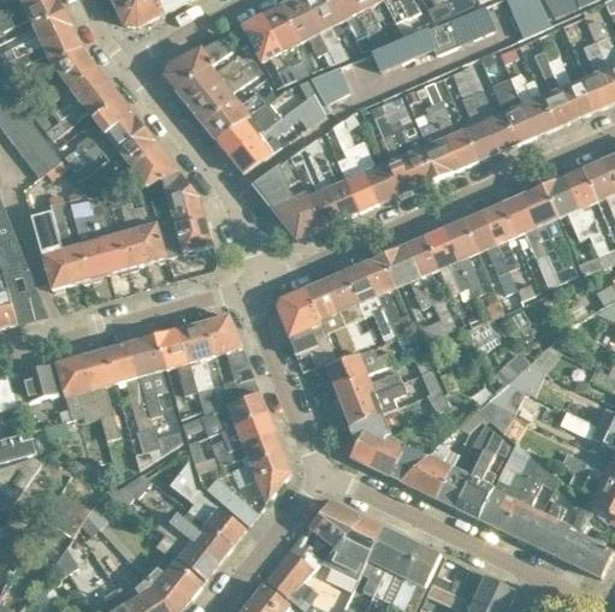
[(33,27),(64,11),(58,0),(40,0),(0,19),(0,24),(3,30),(29,18),(33,27)]
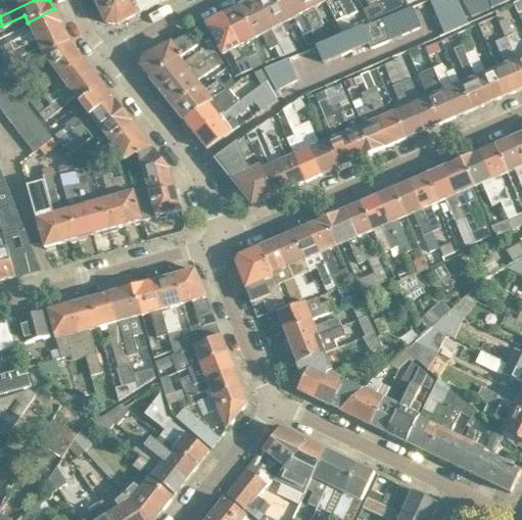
[(0,16),(34,0),(2,0),(5,5),(0,7),(0,16)]
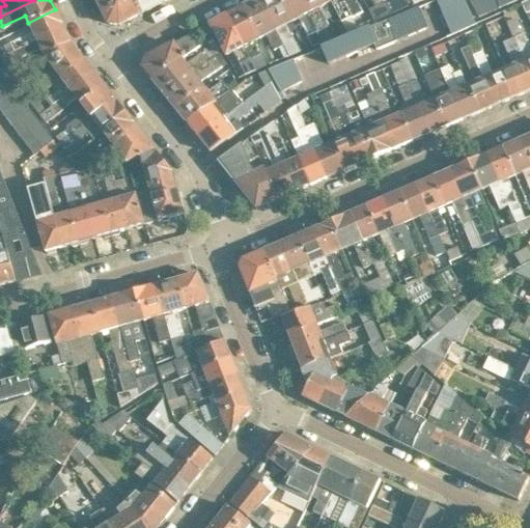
[(96,0),(101,8),(116,0),(96,0)]
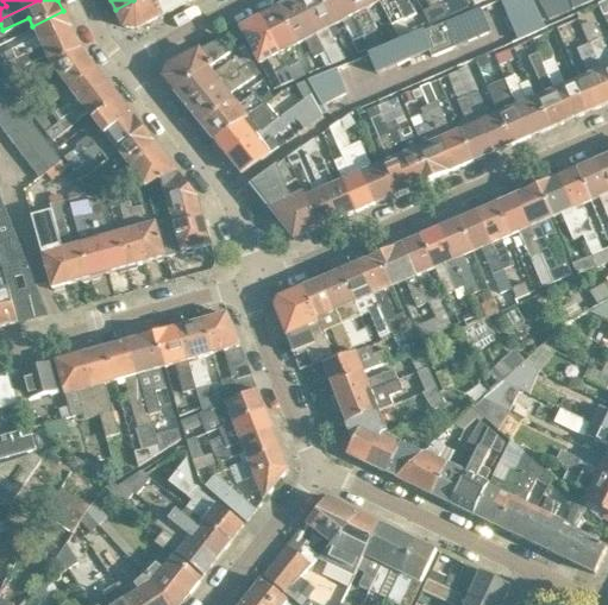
[(133,0),(116,10),(124,25),(136,26),(186,0),(133,0)]
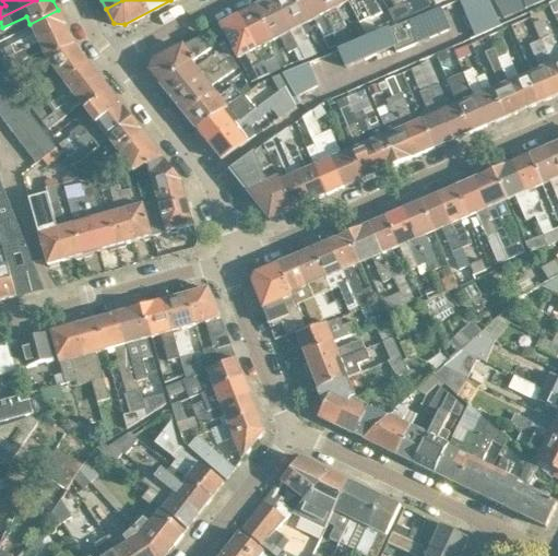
[(266,0),(257,6),(273,38),(281,35),(288,50),(298,45),(275,0),(266,0)]
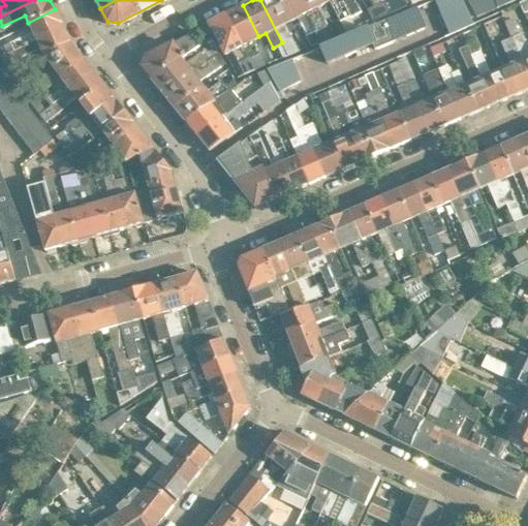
[(300,50),(293,37),(285,23),(291,20),(281,0),(260,0),(282,42),(288,54),(300,50)]
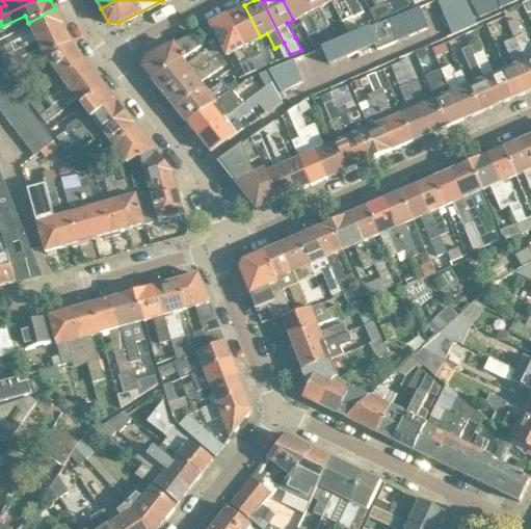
[(283,0),(293,20),(298,17),(313,45),(324,40),(303,0),(283,0)]
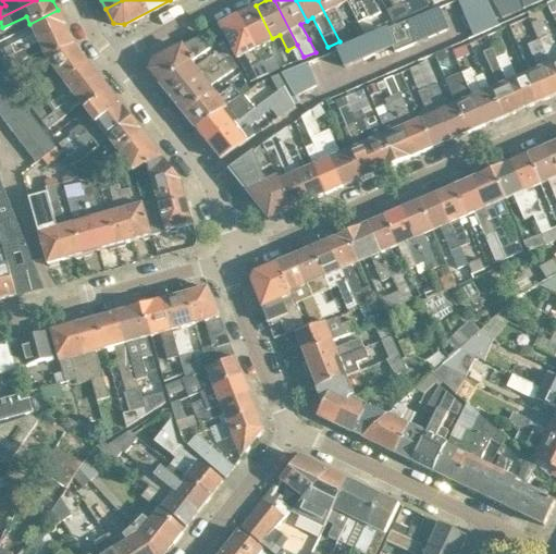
[(318,0),(340,41),(351,37),(335,5),(340,3),(337,0),(318,0)]
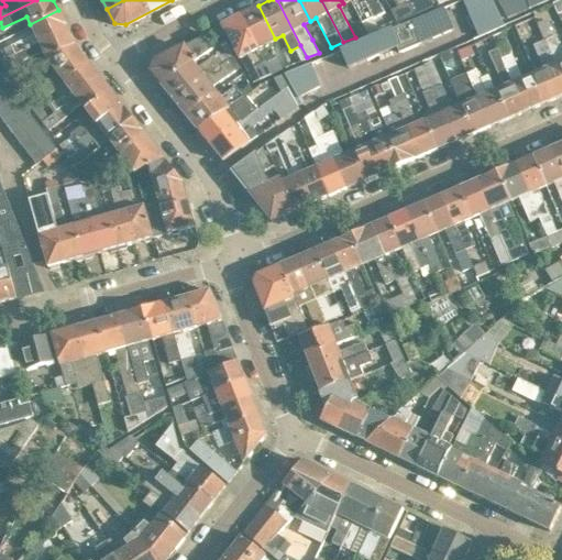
[(341,0),(343,3),(350,0),(361,22),(373,17),(364,0),(341,0)]
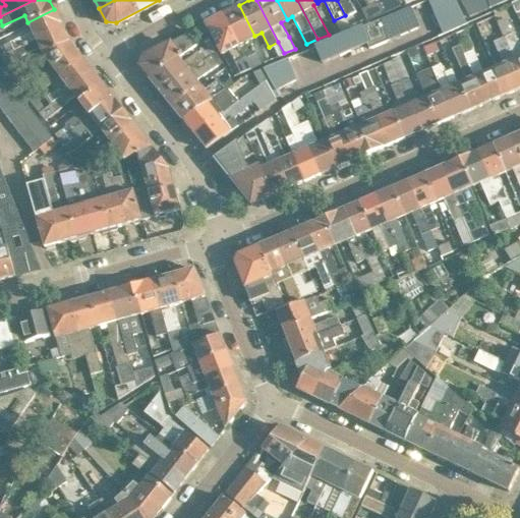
[(337,0),(345,15),(355,9),(350,0),(337,0)]
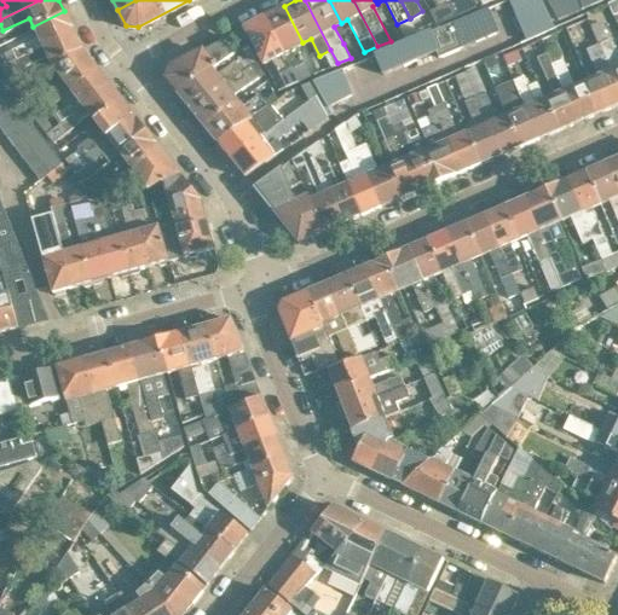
[(435,0),(438,5),(429,10),(433,17),(437,23),(456,15),(448,0),(435,0)]
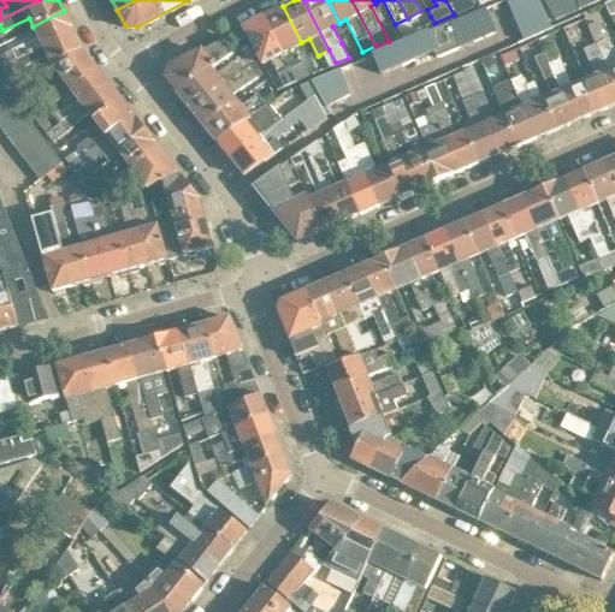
[(445,0),(454,15),(473,6),(469,0),(445,0)]
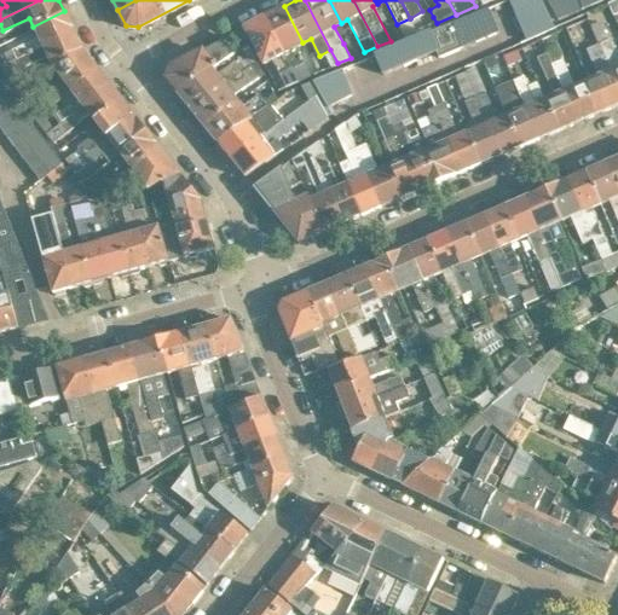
[(513,0),(529,36),(556,24),(546,0),(513,0)]
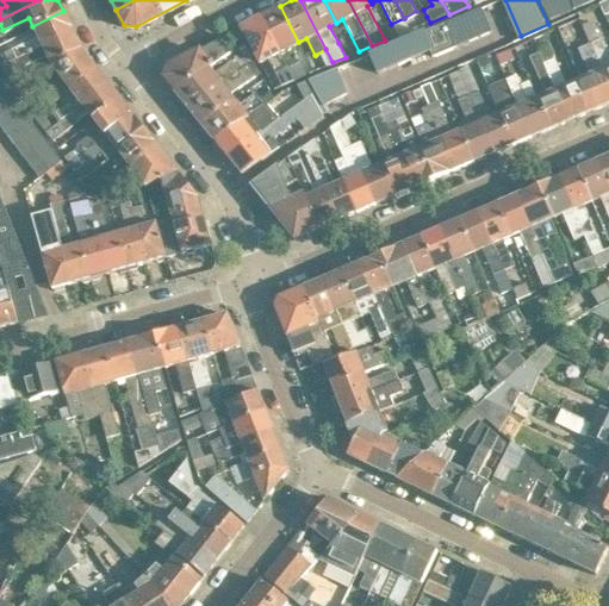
[(548,18),(559,13),(554,0),(540,0),(548,18)]
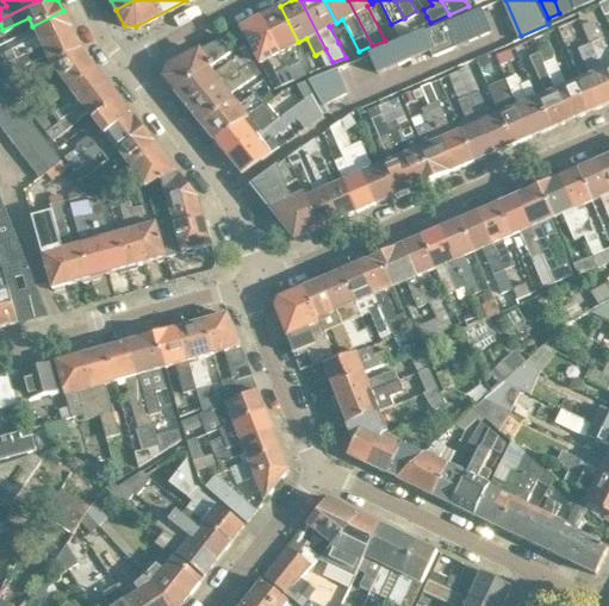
[(554,0),(559,13),(572,7),(571,0),(554,0)]
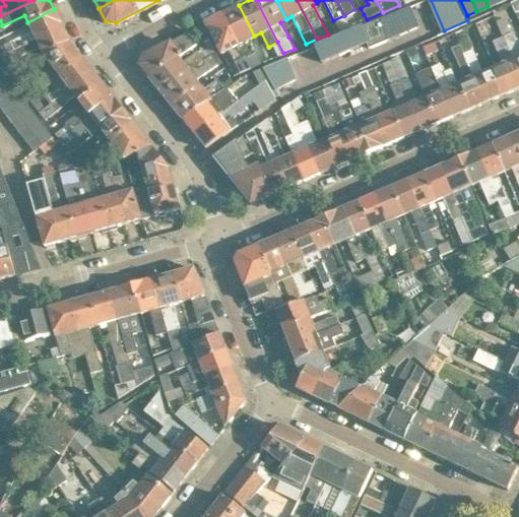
[(250,67),(260,63),(248,39),(254,36),(239,5),(221,13),(250,67)]
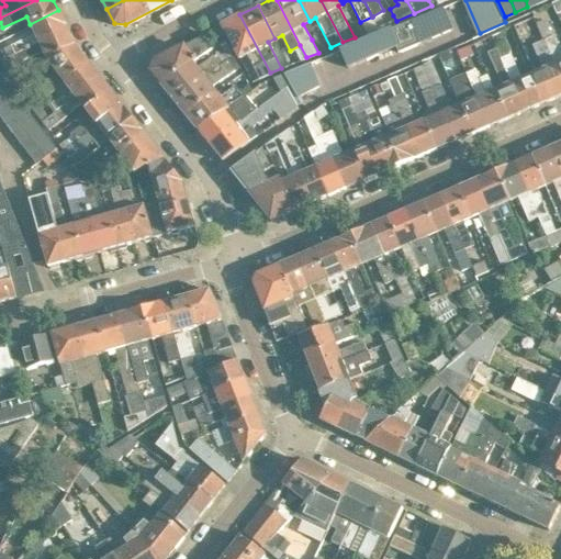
[(442,7),(339,49),(346,66),(394,45),(396,51),(451,28),(442,7)]
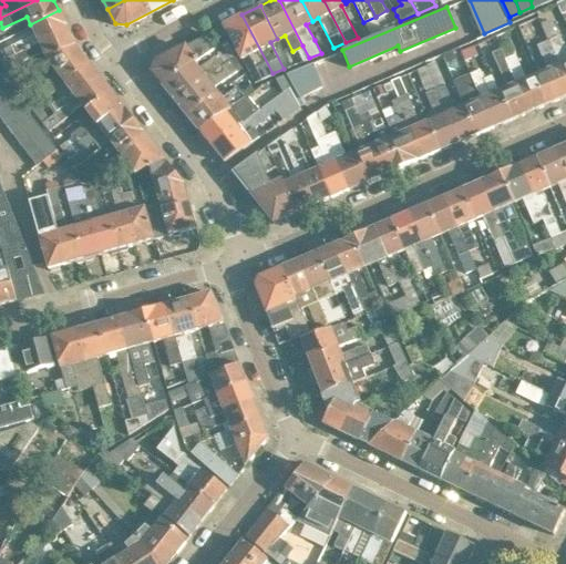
[(34,32),(3,47),(7,54),(67,27),(59,10),(30,24),(34,32)]
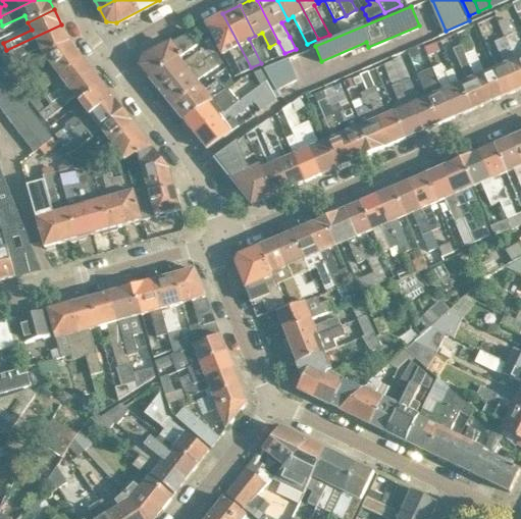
[(222,53),(229,49),(241,71),(251,67),(222,13),(206,21),(222,53)]
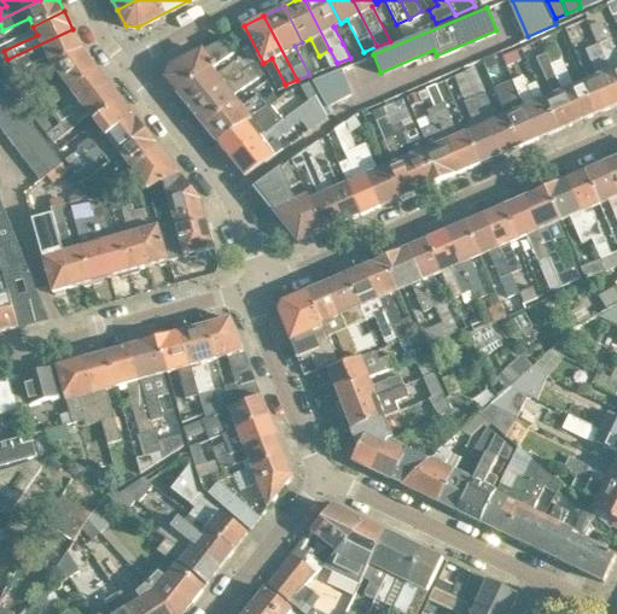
[(432,17),(413,25),(415,30),(415,31),(436,23),(432,17)]
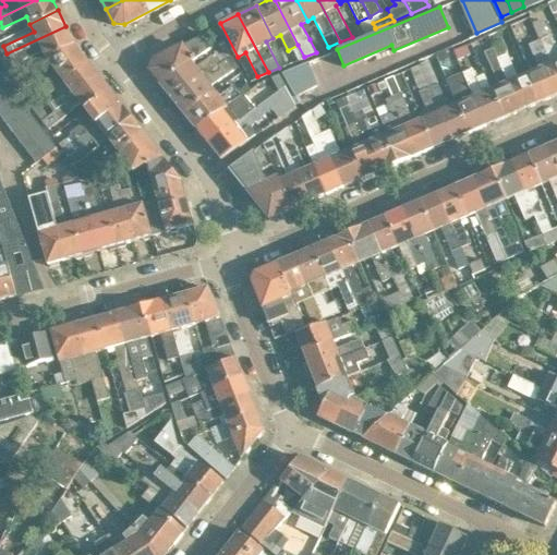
[(540,17),(532,21),(540,38),(556,80),(556,53),(548,34),(547,35),(540,17)]
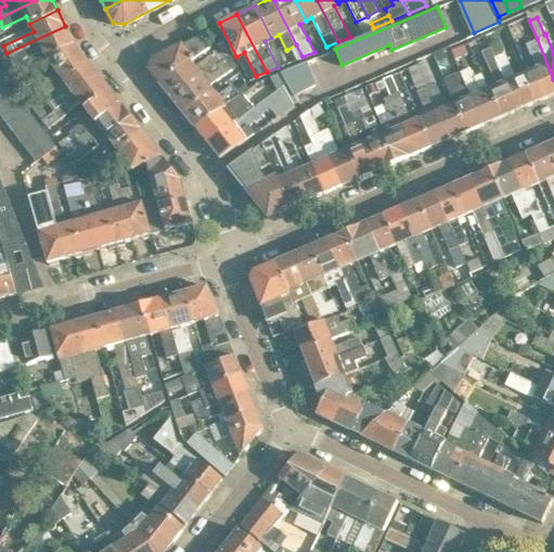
[(40,48),(44,58),(74,43),(65,26),(7,53),(0,56),(0,60),(3,66),(40,48)]
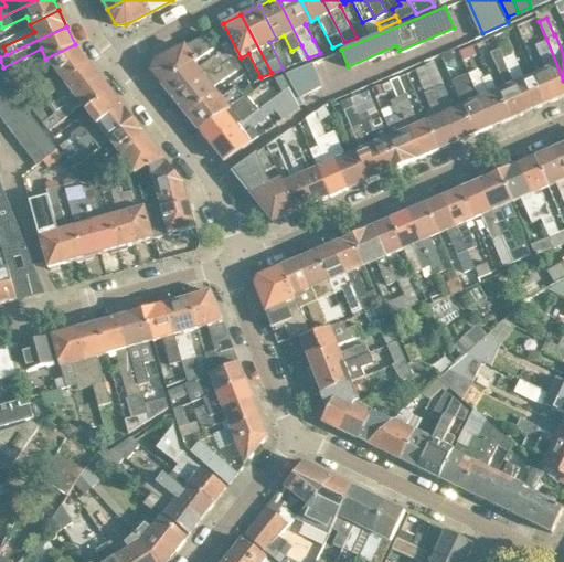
[(212,48),(205,33),(155,60),(151,70),(161,83),(192,61),(212,48)]
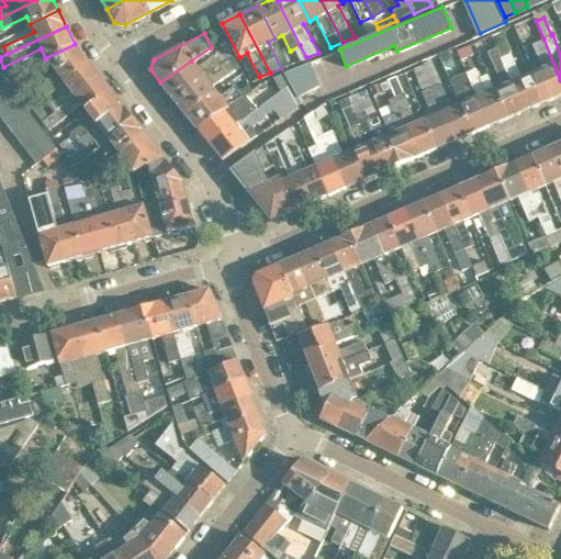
[(530,44),(541,68),(529,73),(541,102),(560,93),(560,80),(542,38),(530,44)]
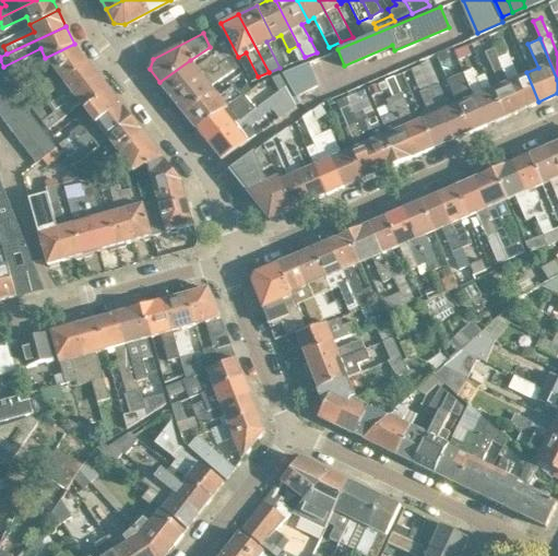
[(76,47),(74,44),(45,58),(47,61),(56,72),(37,87),(43,94),(61,79),(86,59),(76,47)]
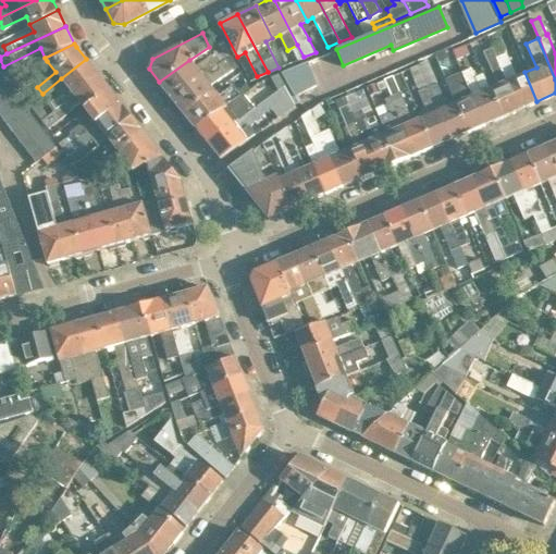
[(468,52),(464,44),(453,49),(456,57),(468,52)]
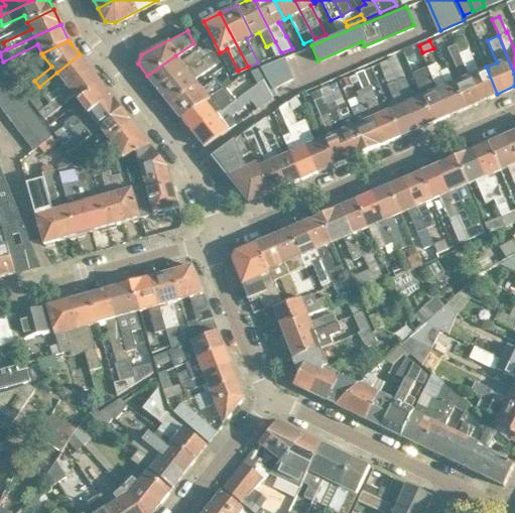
[(158,89),(201,59),(213,51),(208,41),(179,61),(175,55),(147,76),(158,89)]
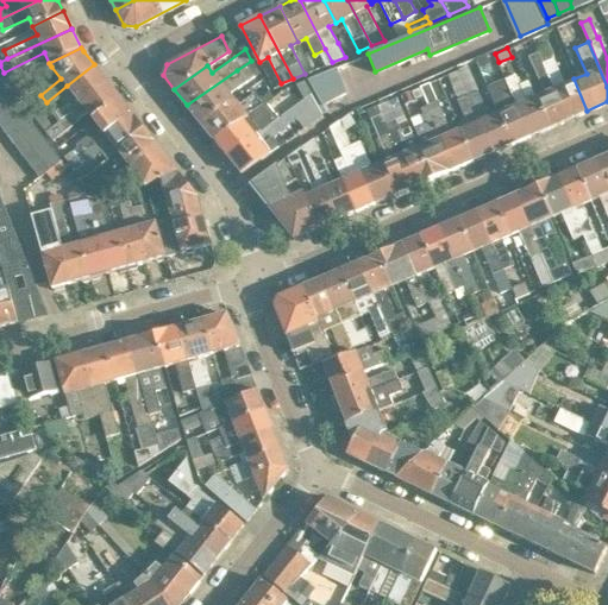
[(538,49),(526,54),(543,93),(536,96),(549,127),(568,119),(544,61),(538,49)]
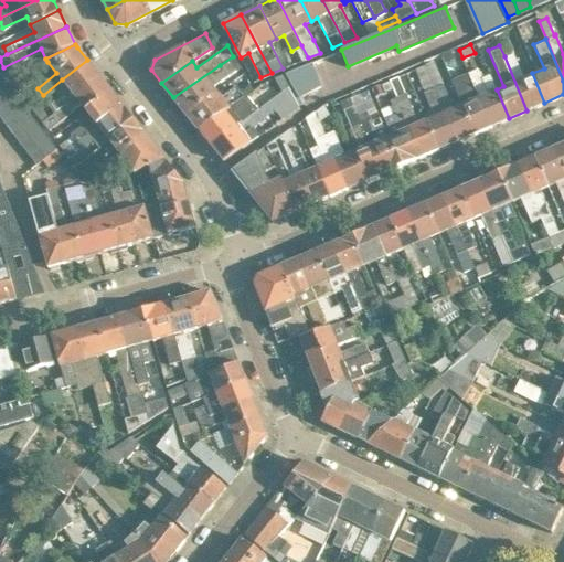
[(450,48),(439,52),(442,56),(443,61),(454,56),(450,48)]
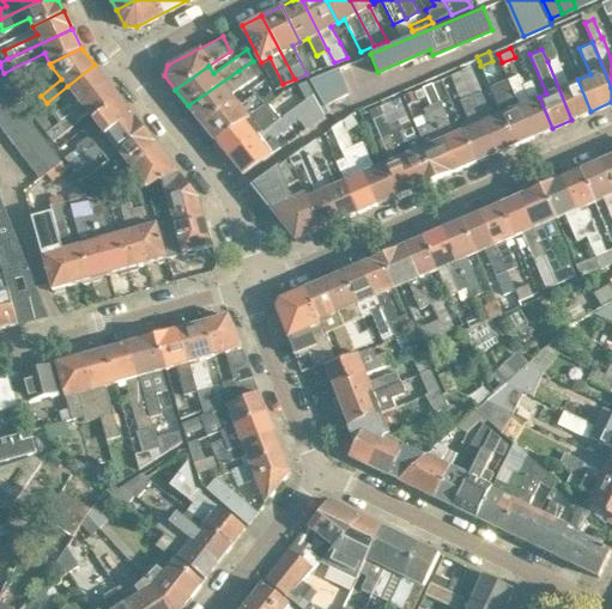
[(557,58),(547,61),(571,120),(591,111),(577,79),(569,84),(557,58)]
